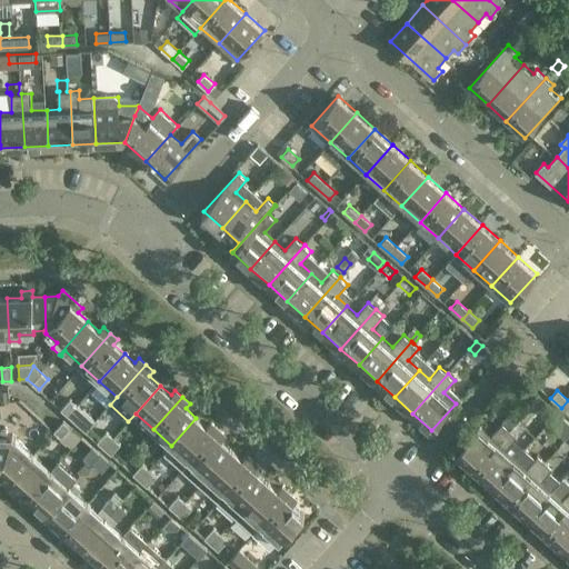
[(541,410),(547,403),(539,397),(532,403),(541,410)]
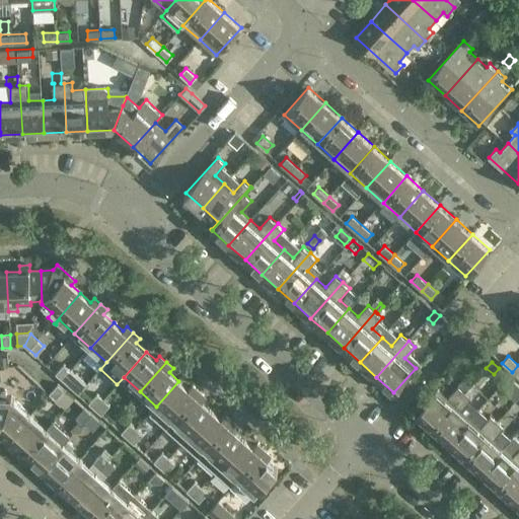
[(64,365),(56,374),(69,385),(77,376),(64,365)]
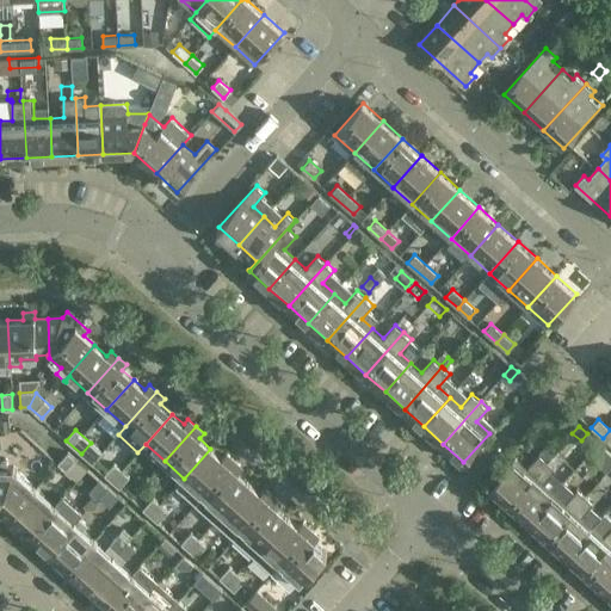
[(195,505),(234,461),(227,454),(222,458),(210,449),(184,479),(176,487),(195,505)]
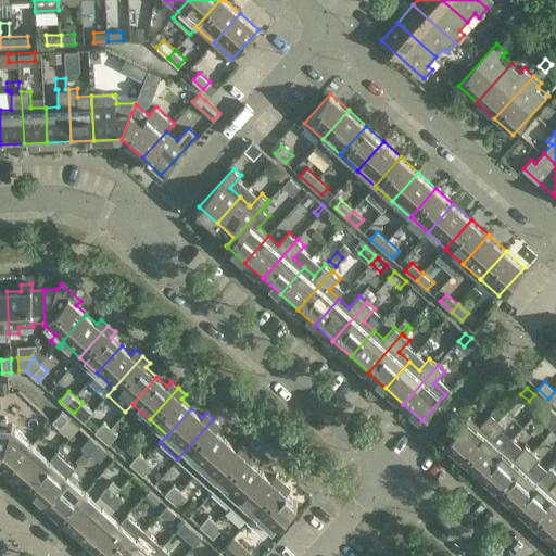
[(555,422),(555,414),(550,408),(541,418),(552,428),(555,422)]
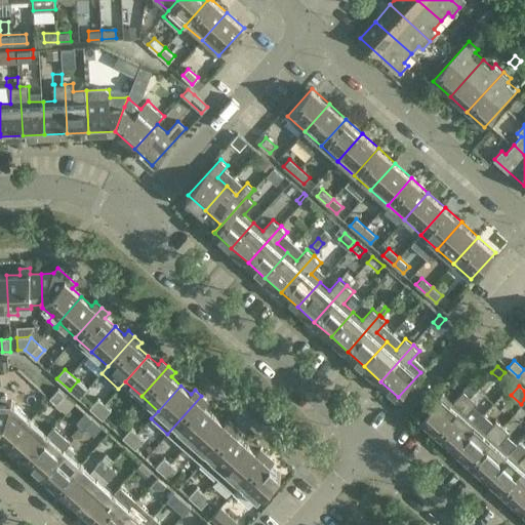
[(58,389),(50,399),(56,404),(66,395),(58,389)]
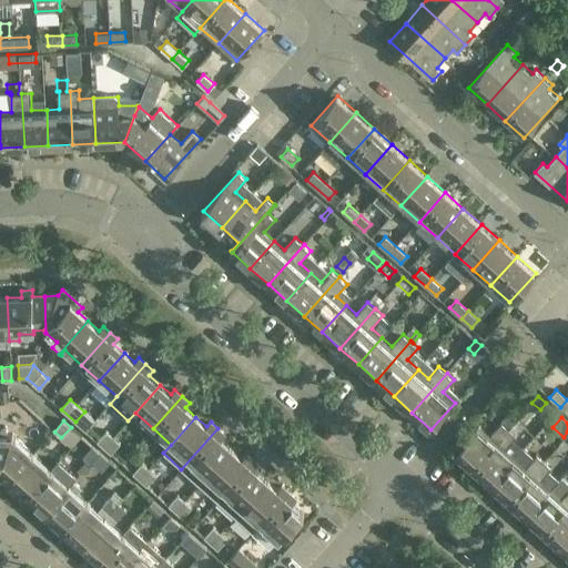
[(455,452),(474,468),(509,428),(501,422),(490,435),(479,425),(455,452)]
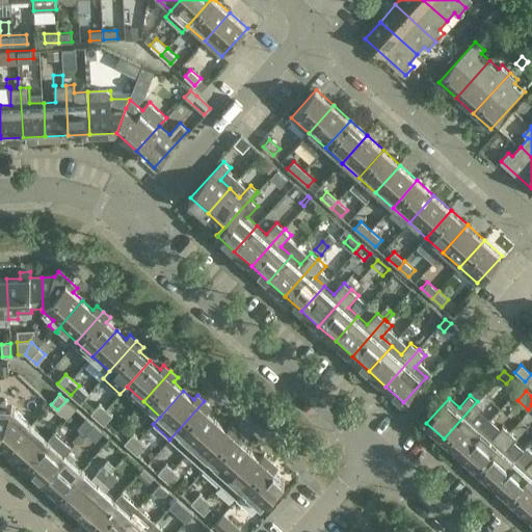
[(6,401),(0,400),(0,443),(8,450),(31,424),(11,406),(6,406),(6,401)]
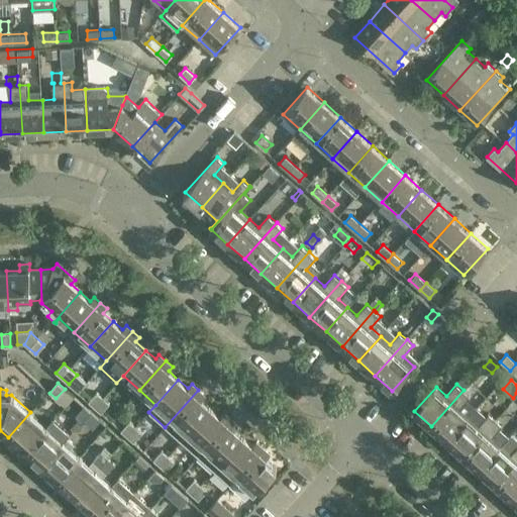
[(181,441),(210,408),(201,400),(205,396),(198,390),(165,427),(181,441)]
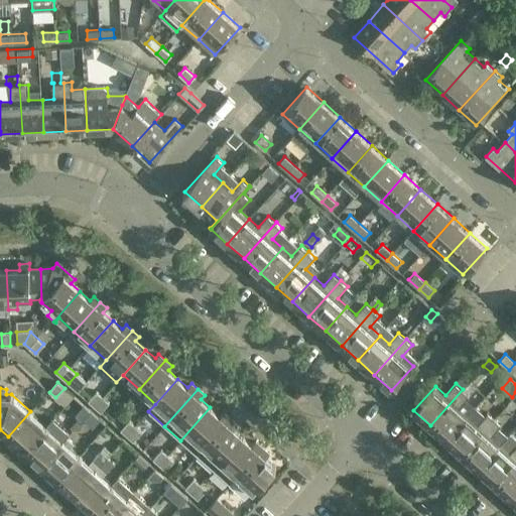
[(463,389),(430,425),(446,439),(469,415),(460,407),(470,396),(463,389)]
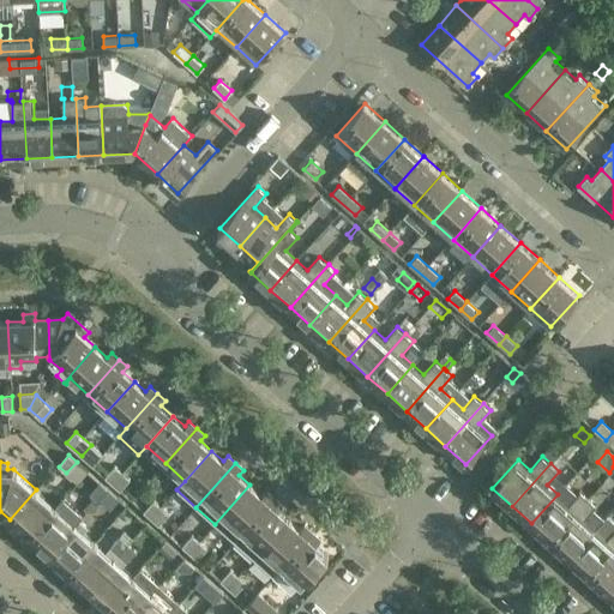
[(115,467),(104,477),(120,491),(130,480),(115,467)]
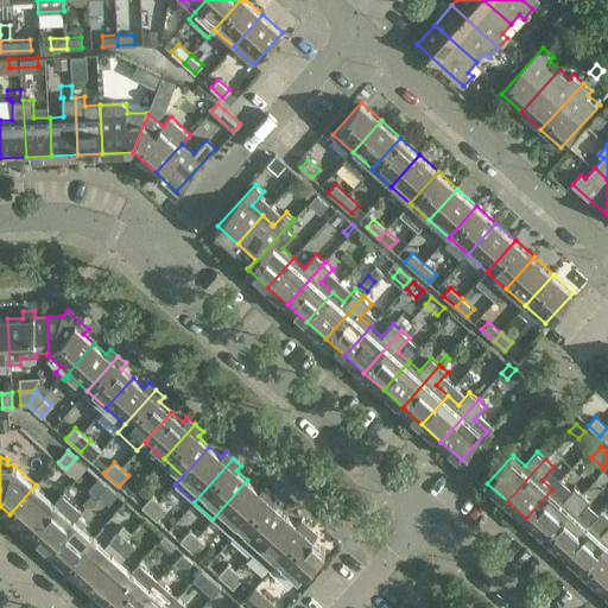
[(96,495),(106,485),(99,479),(89,489),(96,495)]
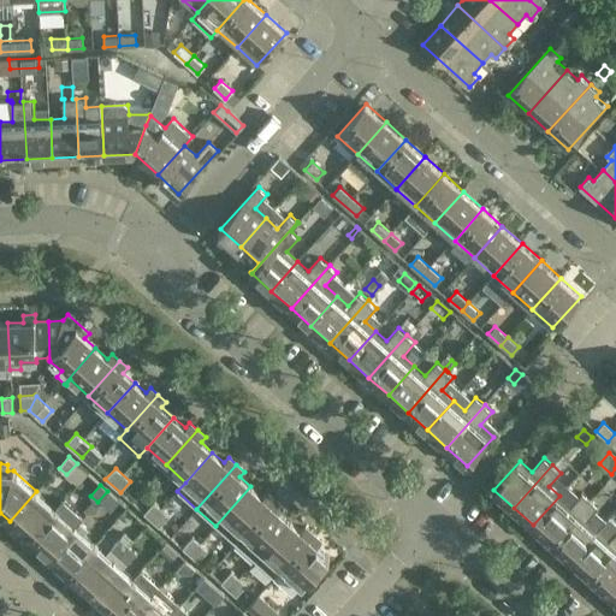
[(236,543),(274,498),(267,492),(262,497),(250,486),(215,526),(236,543)]
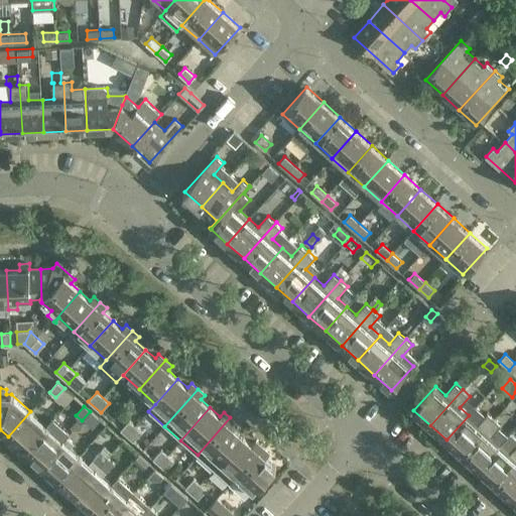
[(469,415),(446,439),(463,455),(500,413),(497,410),(492,415),(488,412),(478,424),(469,415)]
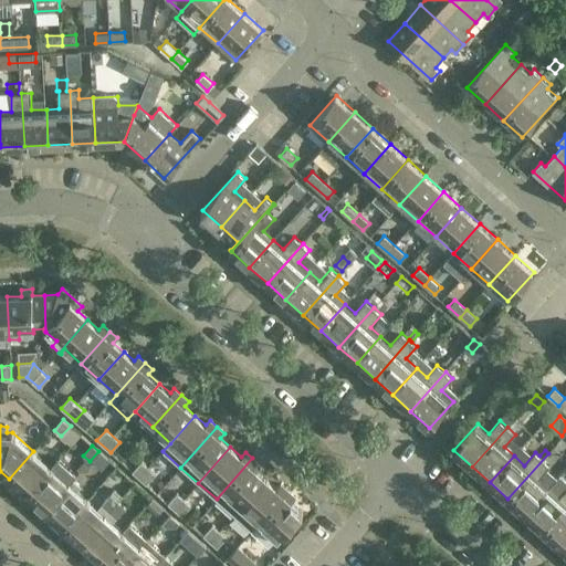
[(33,451),(9,479),(19,489),(14,493),(22,500),(51,468),(33,451)]
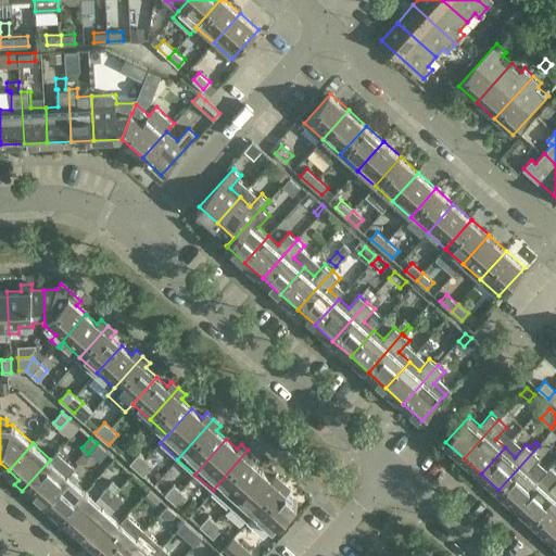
[(88,453),(89,454),(96,459),(104,450),(97,443),(88,453)]
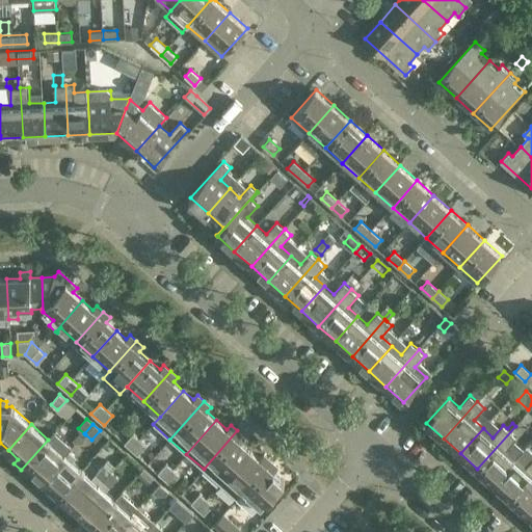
[(515,426),(477,469),(495,483),(516,458),(507,449),(517,437),(516,437),(522,431),(515,426)]
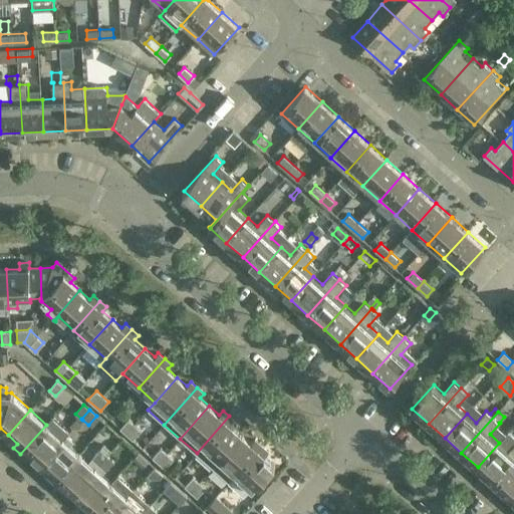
[(213,468),(242,435),(232,427),(236,422),(229,416),(197,453),(213,468)]
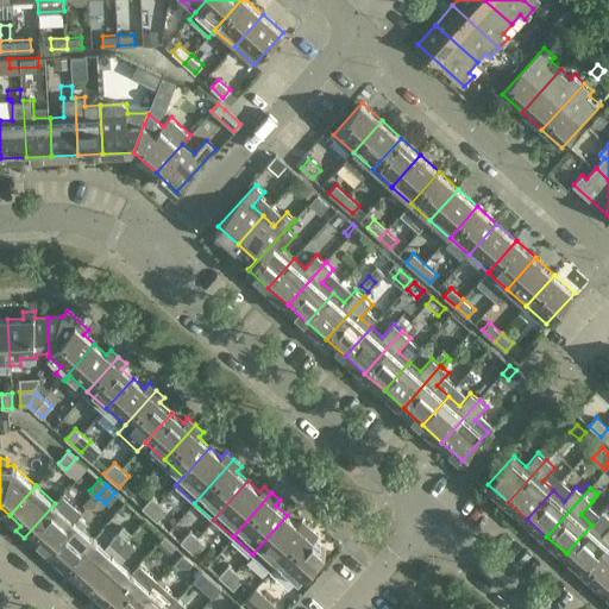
[(48,550),(79,515),(82,512),(63,494),(55,503),(24,538),(31,545),(36,539),(48,550)]
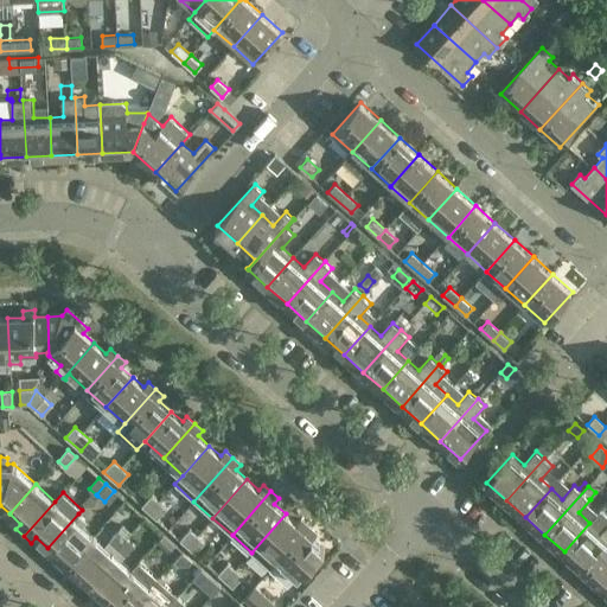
[(152,496),(141,506),(157,519),(166,509),(152,496)]
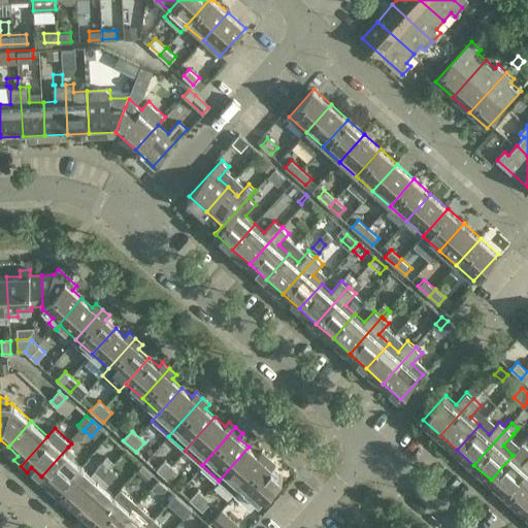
[(68,447),(41,476),(52,486),(47,490),(54,496),(81,466),(71,457),(75,453),(68,447)]
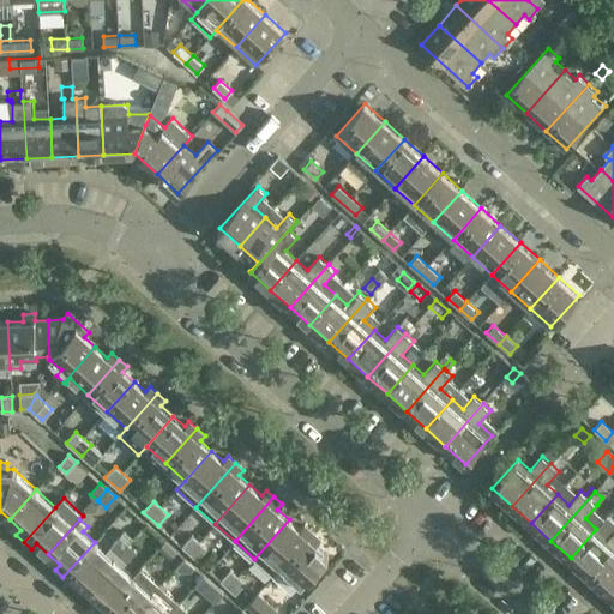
[(281,566),(312,531),(305,524),(300,530),(289,519),(254,559),(274,576),(281,566)]
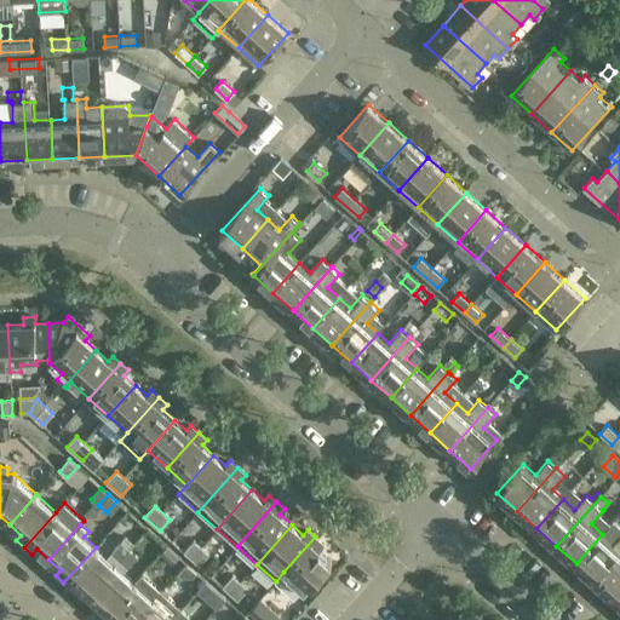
[(602,534),(577,563),(596,581),(619,552),(619,535),(613,544),(602,534)]
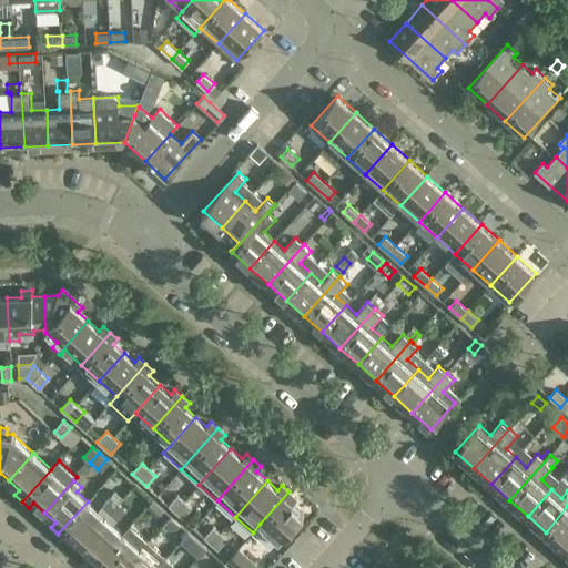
[(288,492),(260,524),(279,540),(304,514),(292,503),(296,498),(288,492)]
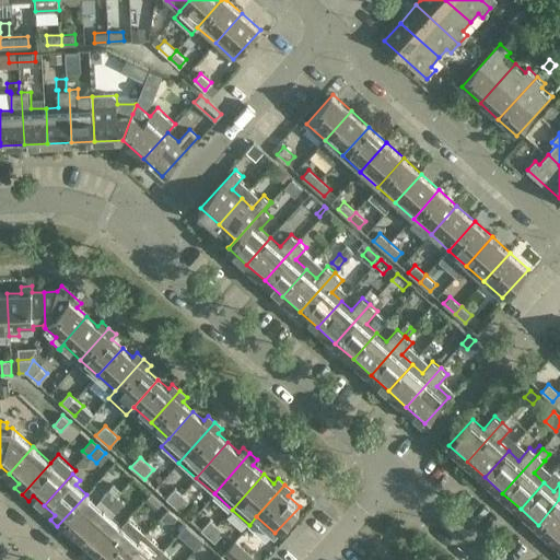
[(175,488),(166,498),(179,511),(188,500),(175,488)]
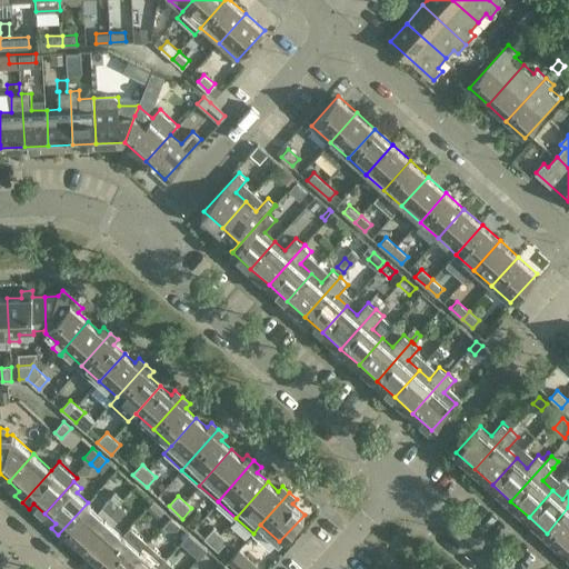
[(88,502),(58,535),(66,541),(70,537),(80,546),(118,503),(111,498),(98,511),(88,502)]
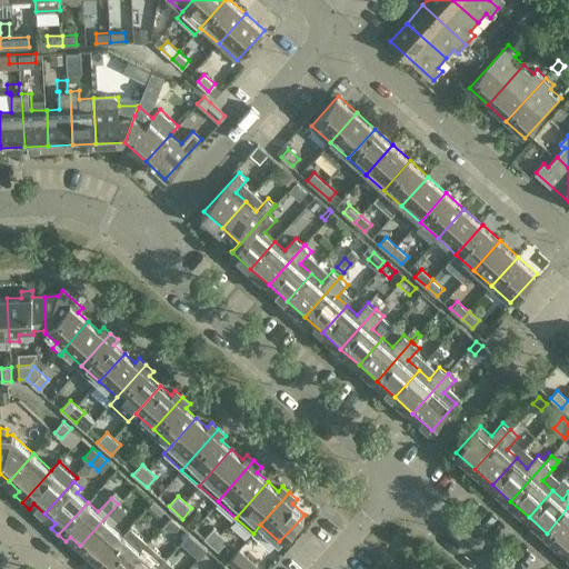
[(118,503),(80,546),(91,556),(87,560),(93,567),(123,535),(112,525),(117,520),(116,519),(125,510),(118,503)]
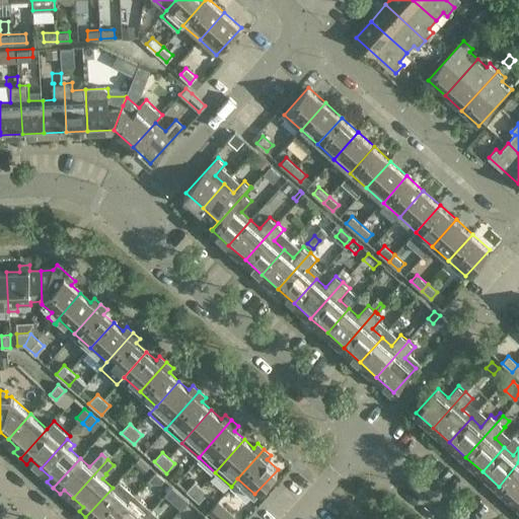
[(518,462),(499,487),(515,501),(518,496),(518,462)]
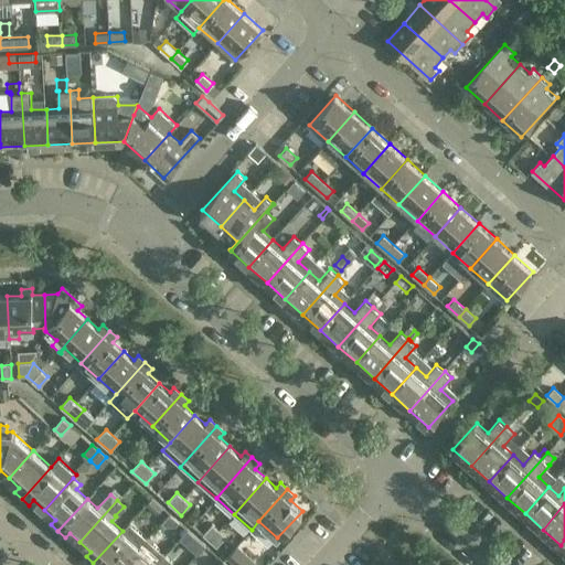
[(105,564),(123,564),(144,542),(147,539),(129,522),(123,531),(93,563),(95,564),(104,564),(105,564)]
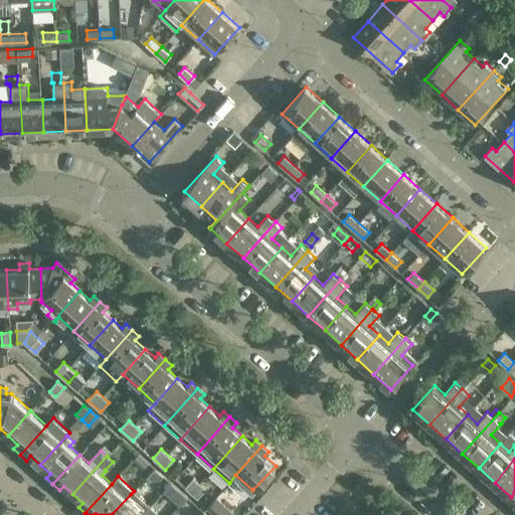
[(195,479),(186,489),(197,498),(205,489),(195,479)]
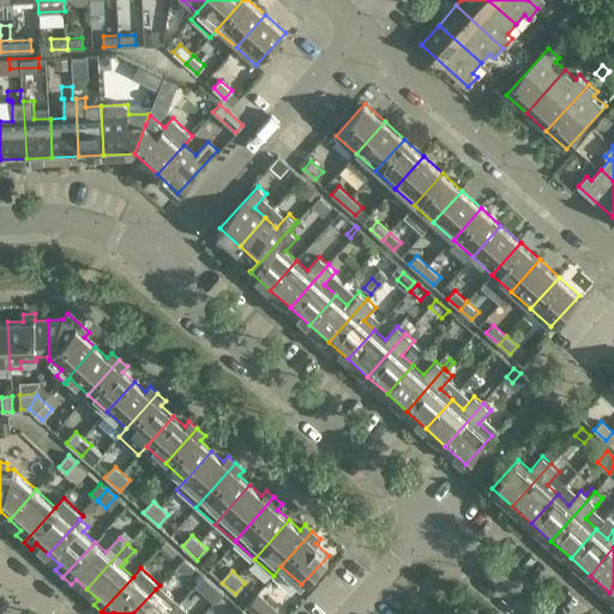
[(168,613),(179,602),(160,585),(156,589),(133,613),(168,613)]
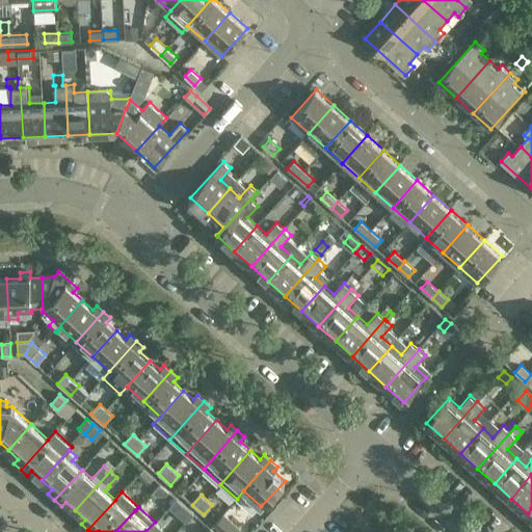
[(214,524),(222,531),(237,531),(240,529),(222,514),(214,524)]
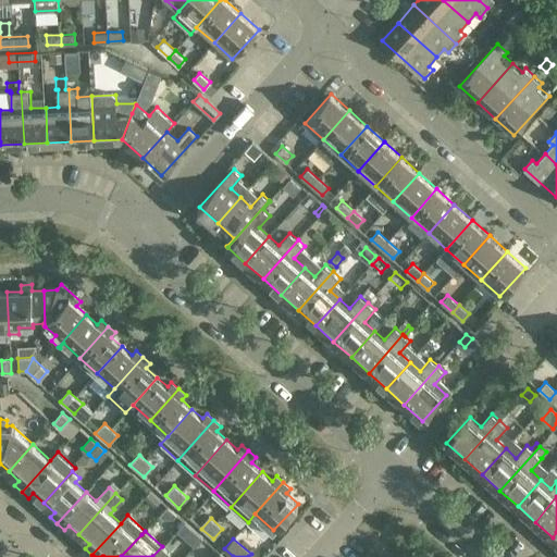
[(174,556),(162,546),(152,556),(174,556)]
